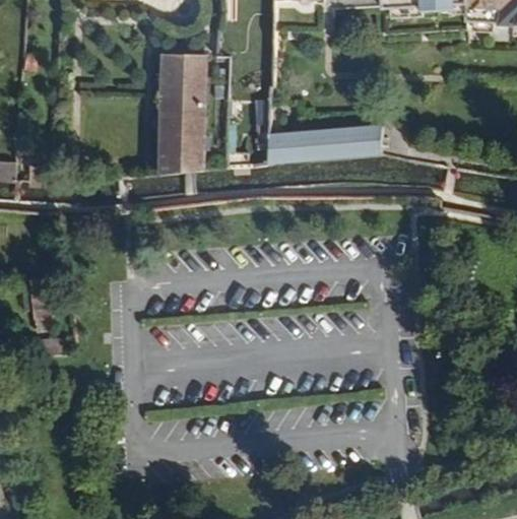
[(316,0),(380,0),(381,10),(419,6),(419,11),(451,10),(451,3),(463,4),(465,29),(497,27),(498,31),(516,30),(516,0),(316,0)]
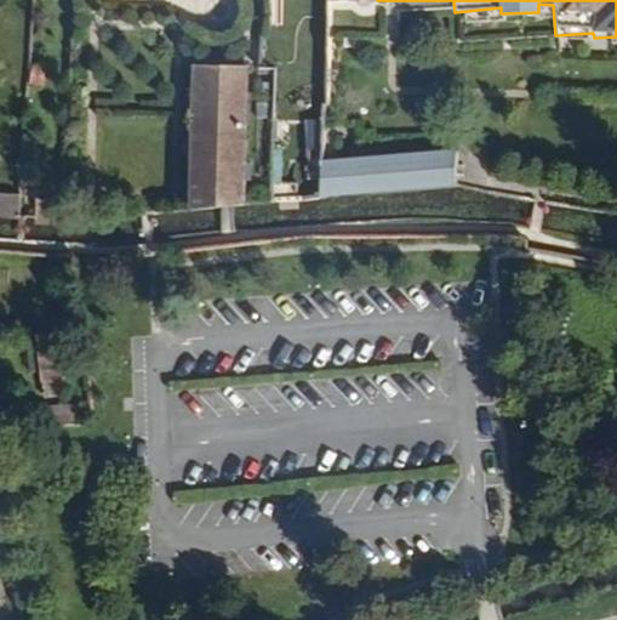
[(241,203),(243,66),(217,66),(218,30),(192,28),(187,209),(241,203)]
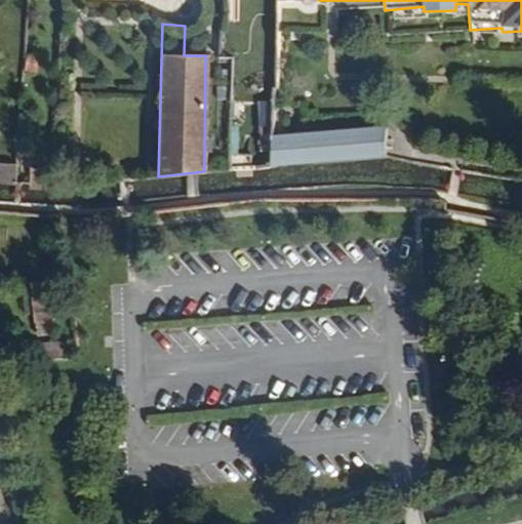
[(271,121),(271,108),(271,99),(257,98),(255,121),(271,121)]
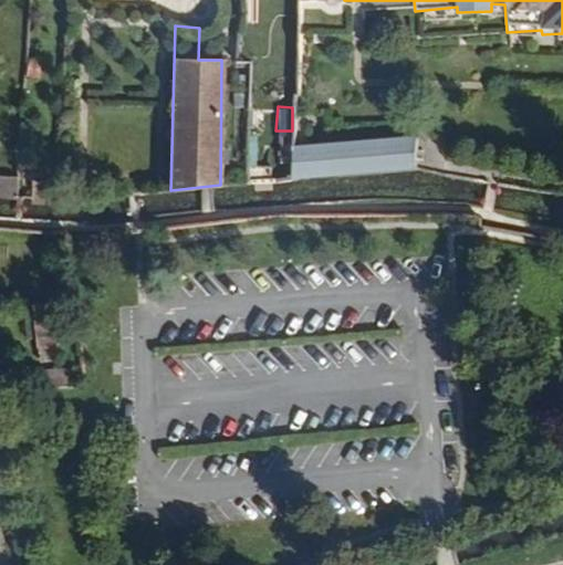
[(413,154),(412,136),(290,144),(292,177),(414,169),(413,154)]
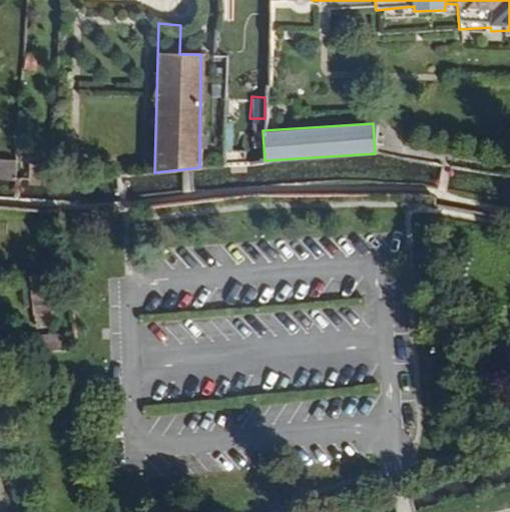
[(244,163),(242,149),(221,150),(221,165),(244,163)]
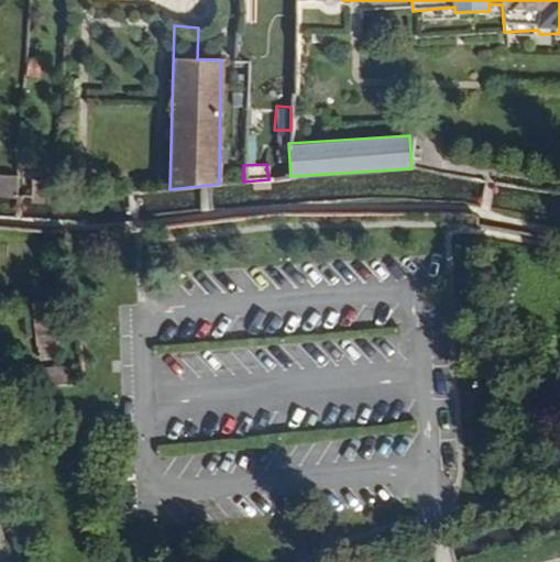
[(0,195),(13,197),(14,177),(0,175),(0,195)]
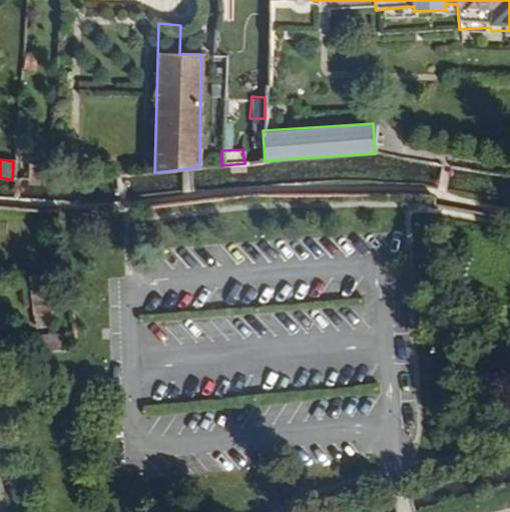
[(50,181),(50,164),(26,163),(26,180),(50,181)]
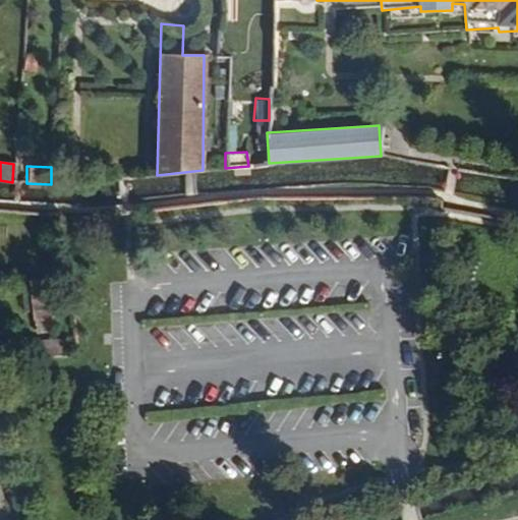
[(65,318),(60,278),(29,282),(33,322),(65,318)]
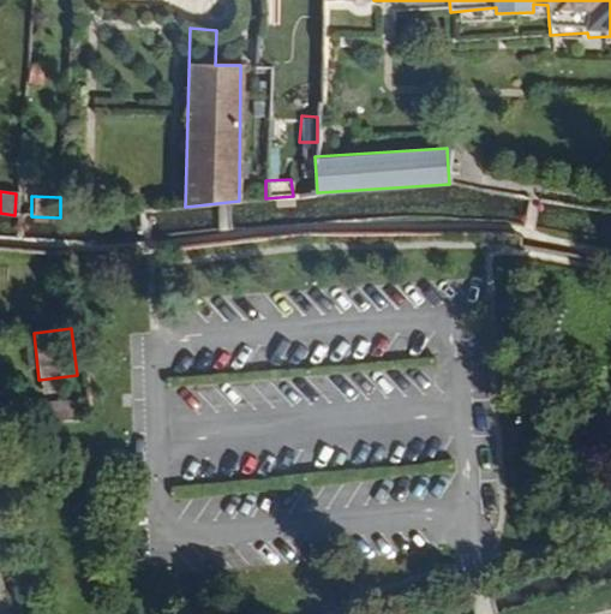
[(78,386),(77,375),(39,380),(40,391),(78,386)]
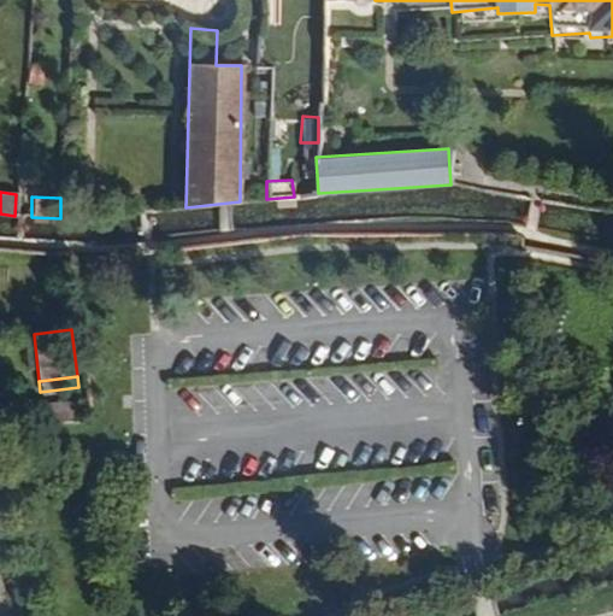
[(566,508),(561,484),(550,485),(553,510),(566,508)]
